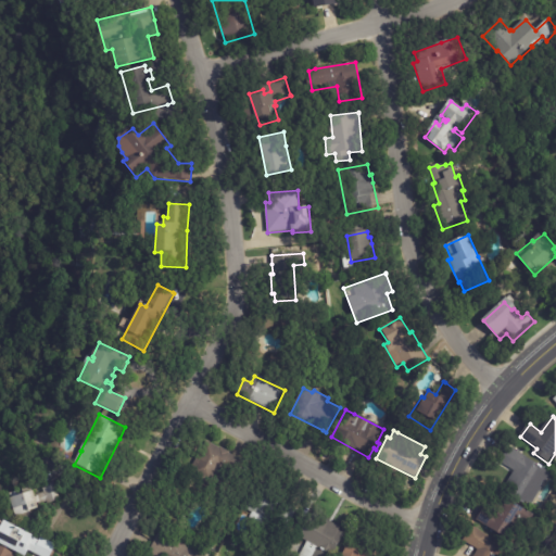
[(222,449),(230,454),(230,455),(250,467),(238,488),(222,478),(215,490),(188,475),(206,442),(220,450),(220,449),(222,449)]
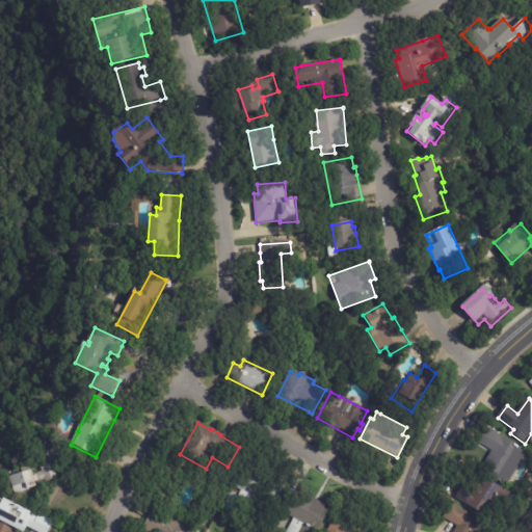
[(496,433),(523,450),(504,480),(483,467),(493,452),(479,443),(488,428),(496,433)]
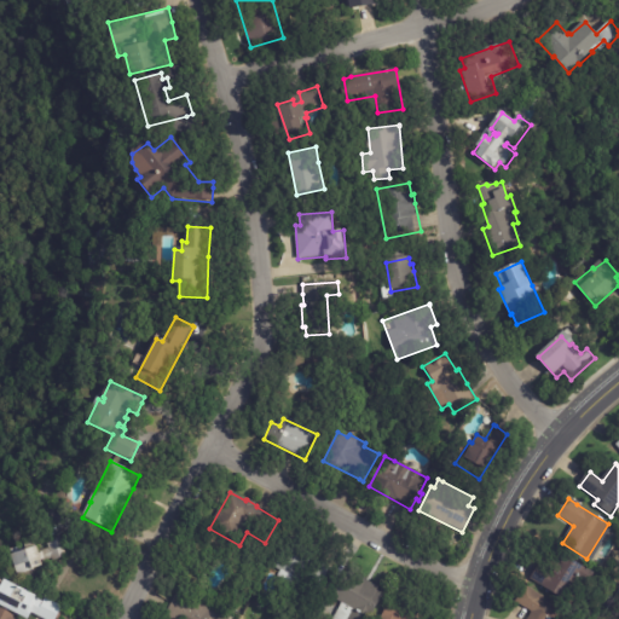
[(41,567),(19,574),(18,572),(17,573),(11,553),(36,544),(39,553),(44,551),(44,550),(50,549),(47,544),(63,539),(68,556),(53,561),(52,559),(42,562),(44,566),(41,567)]
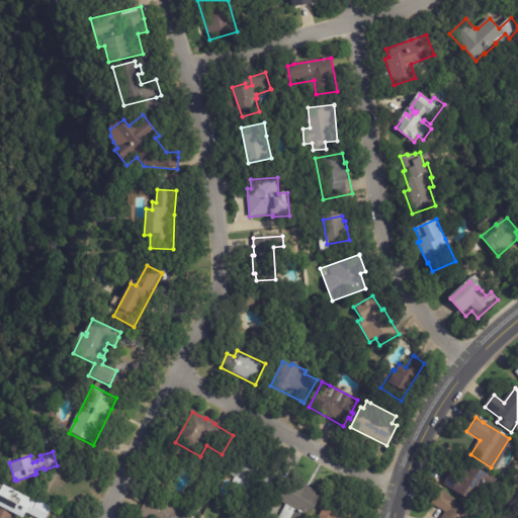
[(267,468),(276,473),(263,500),(233,484),(236,479),(231,476),(242,455),(267,468)]
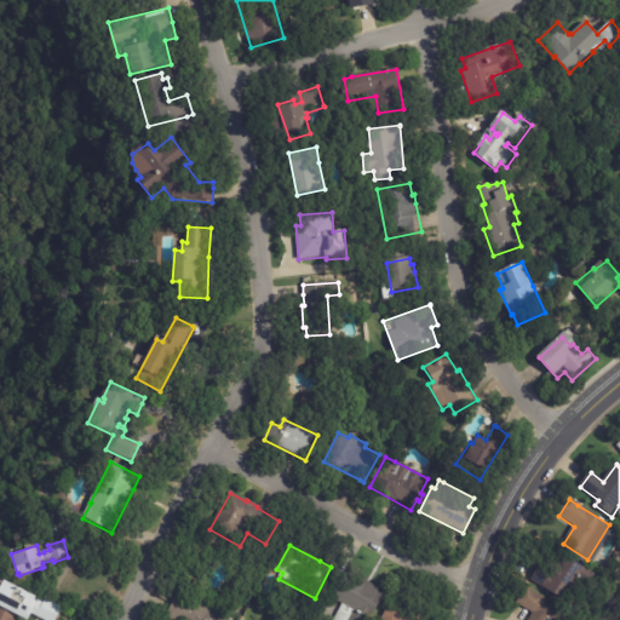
[(578,566),(596,577),(590,586),(584,583),(570,606),(530,583),(540,566),(550,572),(558,555),(578,566)]
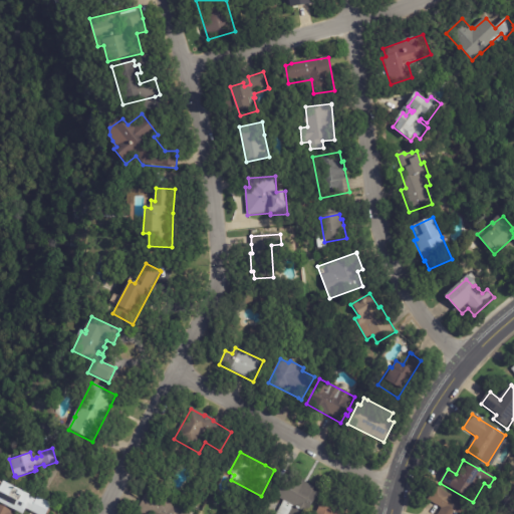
[(297,479),(314,489),(313,491),(319,495),(307,513),(276,513),(284,502),(276,497),(287,477),(295,482),(297,479)]
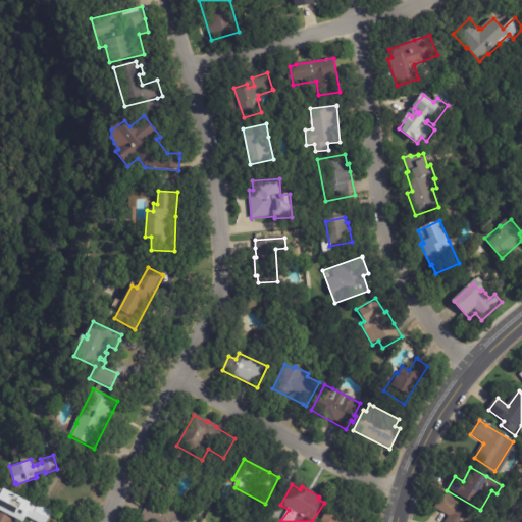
[(39,504),(52,511),(46,521),(37,521),(27,516),(23,521),(13,516),(11,520),(13,521),(12,521),(0,521),(0,487),(2,489),(3,486),(31,501),(30,503),(33,505),(36,507),(38,504),(39,504)]
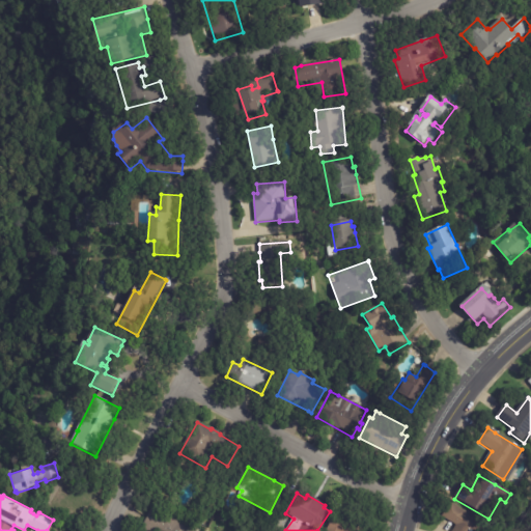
[(485,530),(454,530),(457,526),(443,518),(450,504),(469,513),(468,515),(487,527),(485,530)]
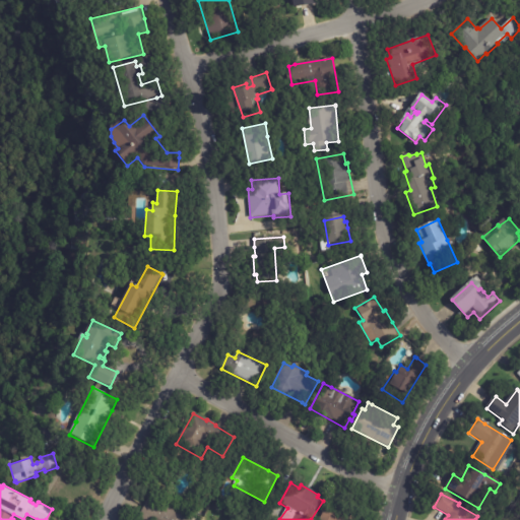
[(136,519),(148,499),(189,519),(136,519)]
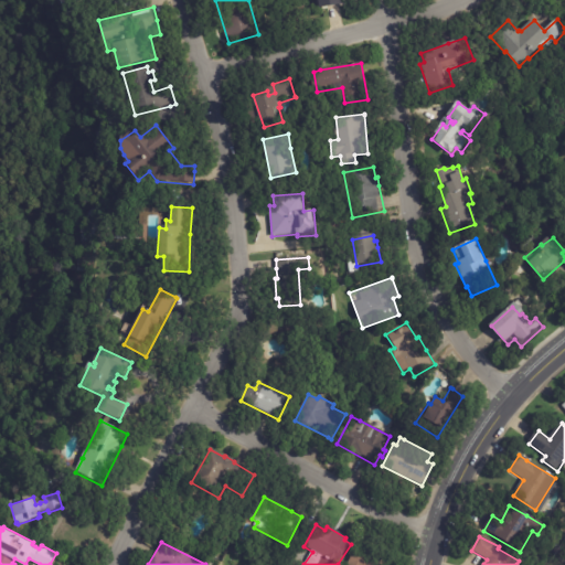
[(348,564),(359,547),(388,564),(348,564)]
